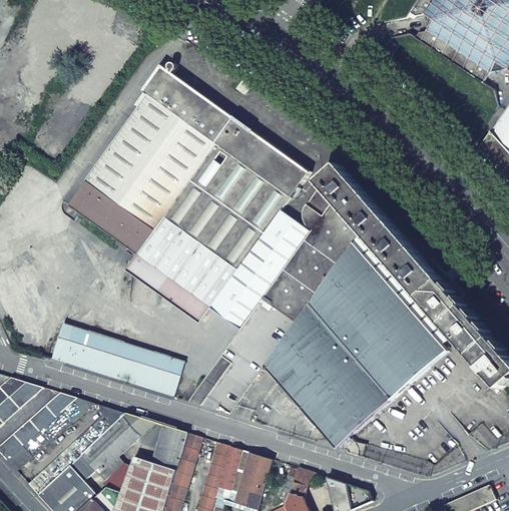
[(415,0),(408,11),(413,14),(421,13),(424,29),(416,31),(413,35),(481,80),(487,71),(505,67),(508,70),(508,0),(415,0)]
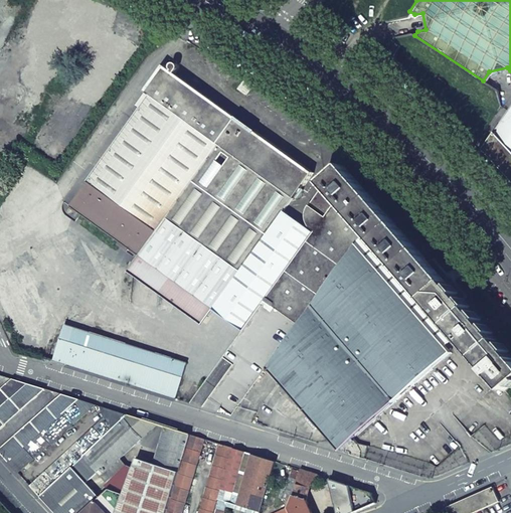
[(390,54),(397,44),(388,38),(381,48),(390,54)]
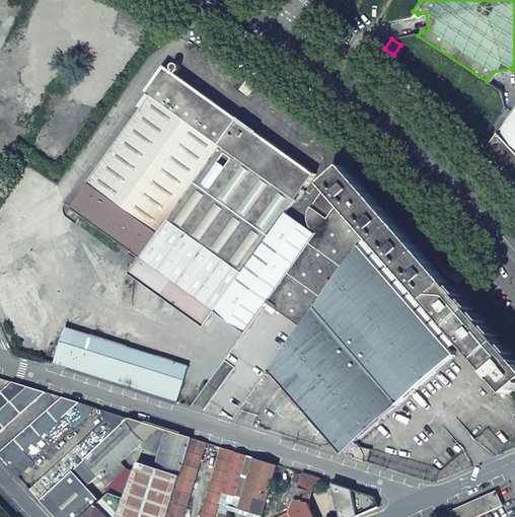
[(141,221),(223,106),(222,106),(221,108),(173,74),(177,68),(177,66),(177,64),(174,63),(173,63),(170,64),(167,69),(163,66),(145,92),(149,95),(86,181),(141,221)]
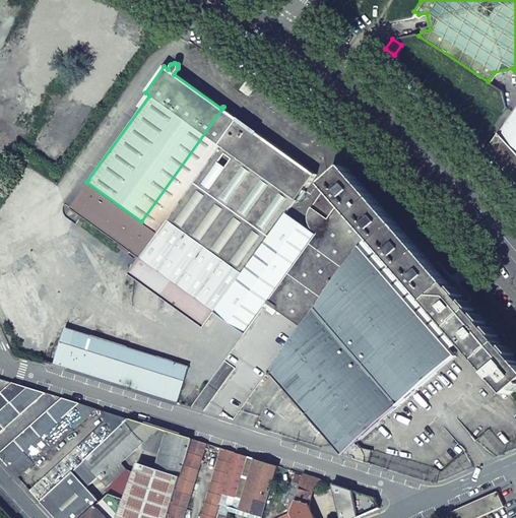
[(246,77),(238,88),(245,94),(253,83),(246,77)]
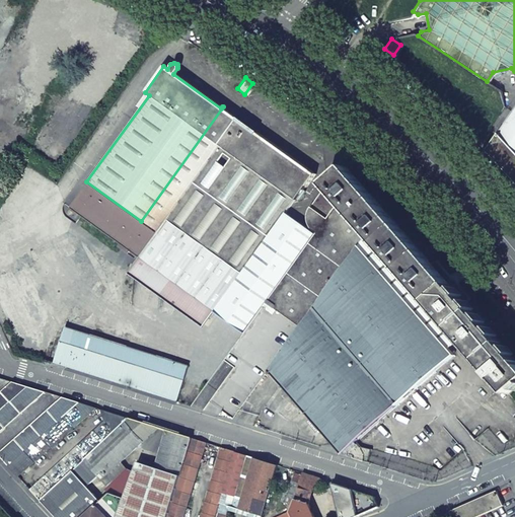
[(514,101),(496,132),(485,147),(484,149),(514,182),(514,101)]
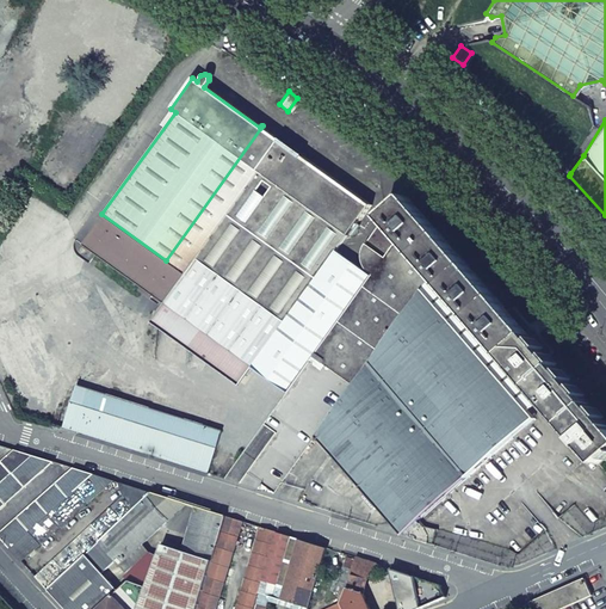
[(309,355),(369,274),(333,248),(345,231),(348,233),(356,223),(352,221),(356,216),(358,217),(368,203),(278,137),(276,139),(267,133),(269,130),(263,125),(166,260),(183,272),(161,301),(233,352),(249,363),(283,391),(309,355)]
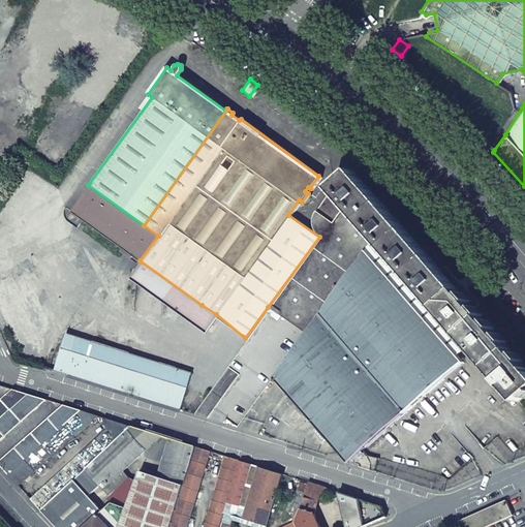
[(319,237),(268,307),(279,315),(302,332),(363,249),(372,236),(434,306),(460,283),(443,264),(438,269),(351,169),(330,187),(343,204),(319,237)]
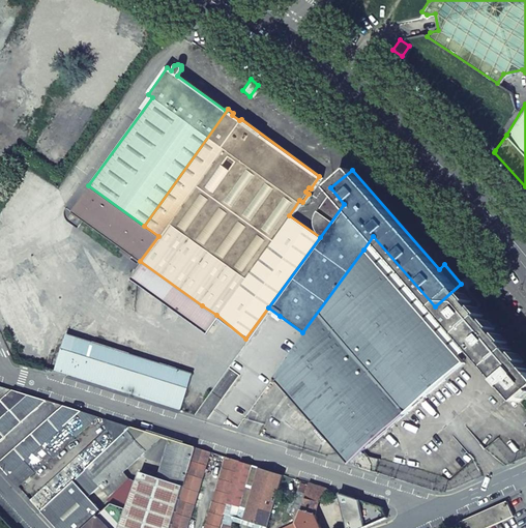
[(330,187),(315,209),(312,214),(311,217),(311,224),(313,228),(315,232),(316,234),(320,237),(344,204),(330,187)]
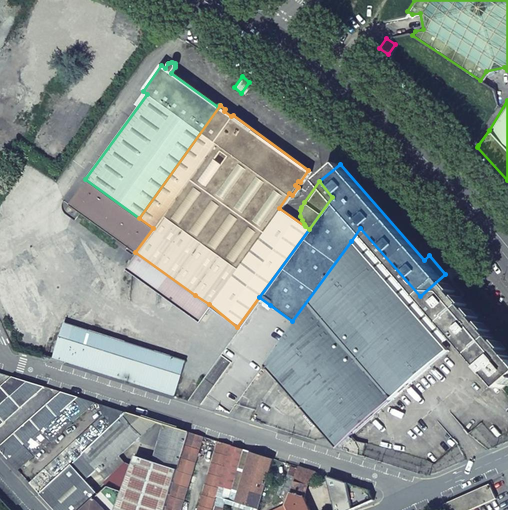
[(351,241),(439,342),(451,332),(420,296),(360,228),(351,241)]
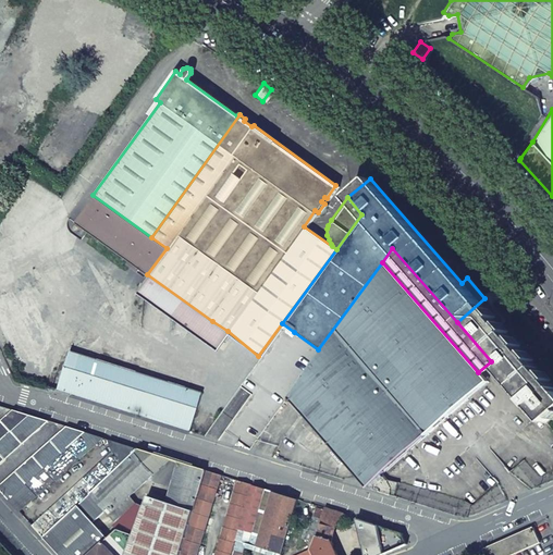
[(315,354),(284,396),(354,476),(363,485),(484,380),(382,262),(318,349),(315,354)]
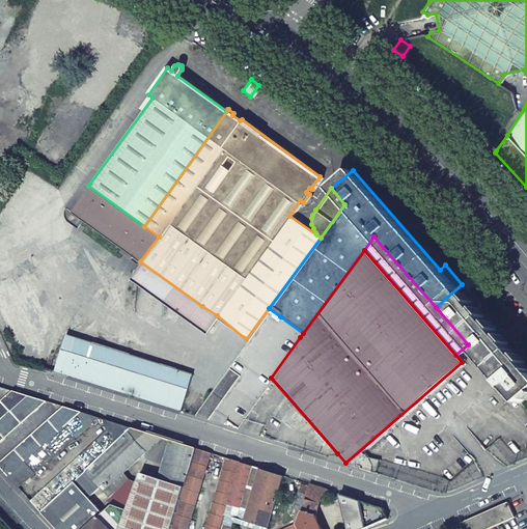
[(129,278),(204,333),(211,324),(197,313),(202,306),(140,261),(129,278)]
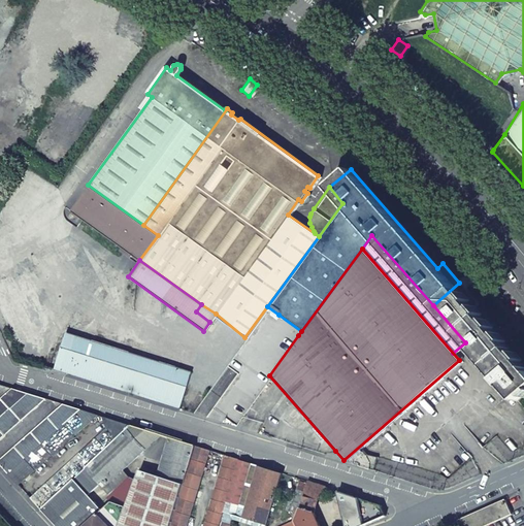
[(459,283),(433,305),(465,342),(515,400),(523,392),(523,366),(471,307),(477,302),(459,283)]
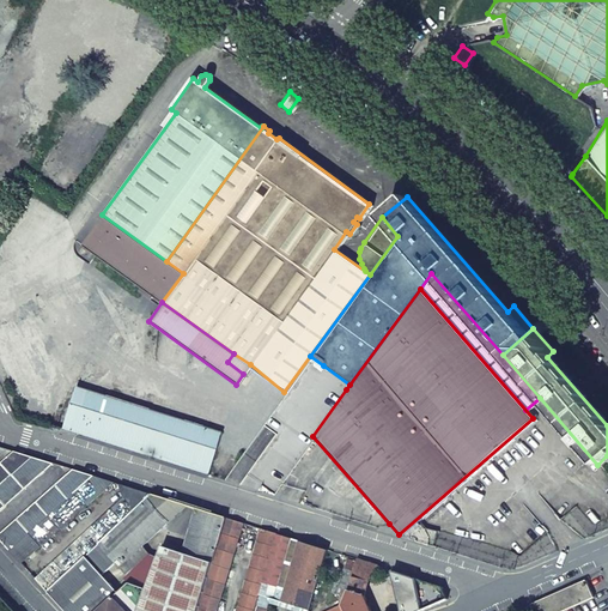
[(228,362),(243,374),(250,364),(233,354),(228,362)]
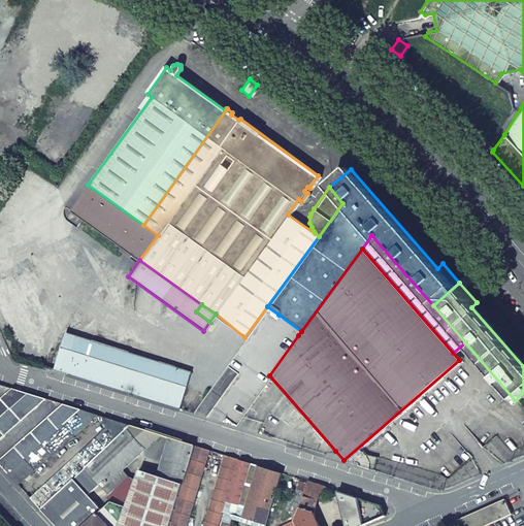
[(244,337),(191,412),(233,425),(240,415),(269,375),(298,335),(275,318),(279,315),(267,306),(244,337)]
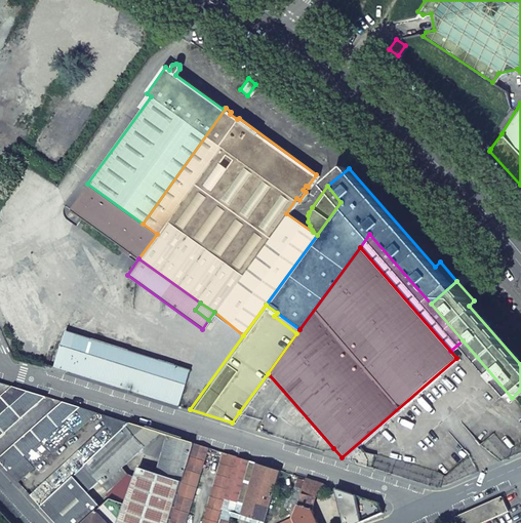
[(187,368),(63,329),(51,366),(174,405),(187,368)]
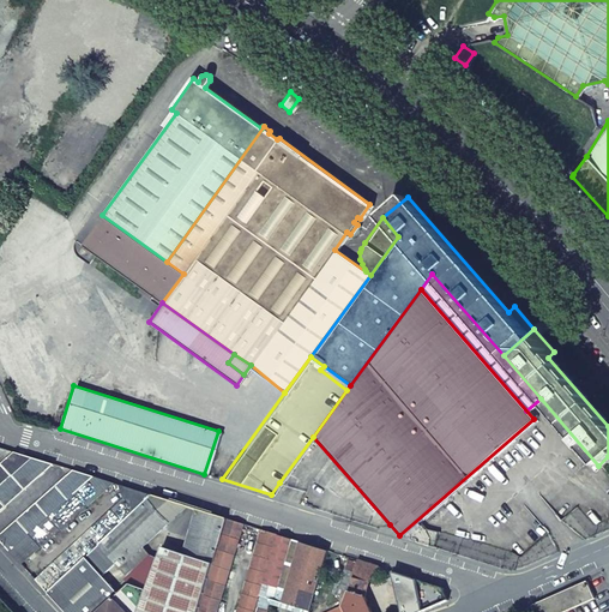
[(0,483),(30,456),(12,450),(0,461),(0,483)]
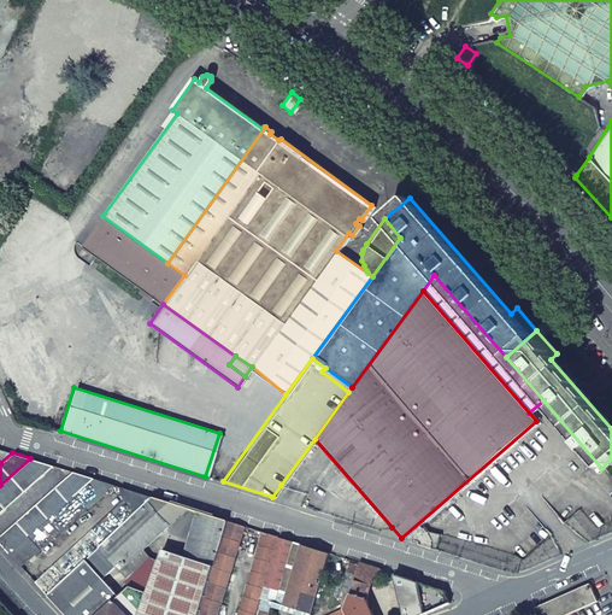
[(30,458),(0,485),(0,508),(51,464),(30,458)]
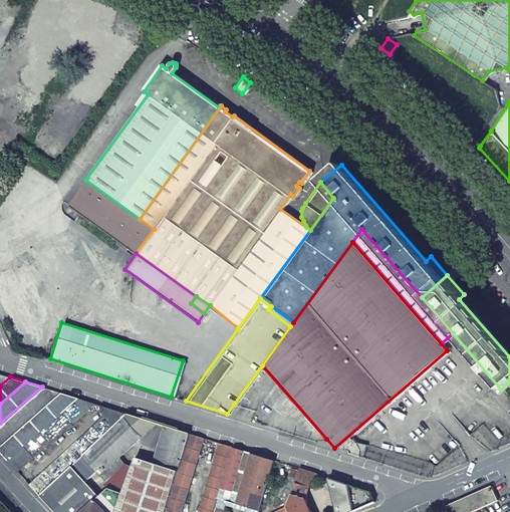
[(59,392),(0,444),(0,455),(4,460),(75,398),(59,392)]
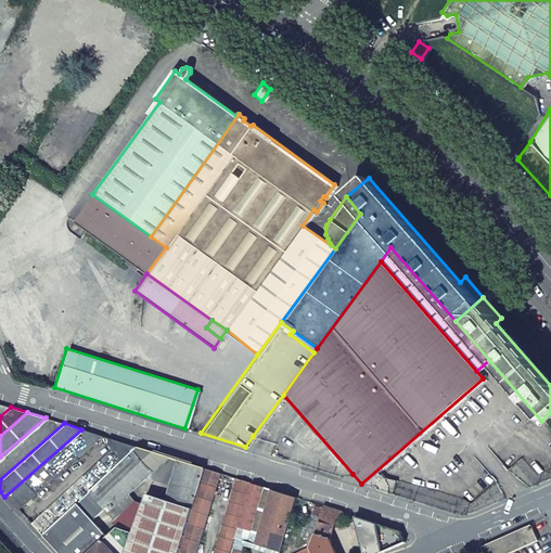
[(4,497),(15,509),(100,435),(81,429),(4,497)]
